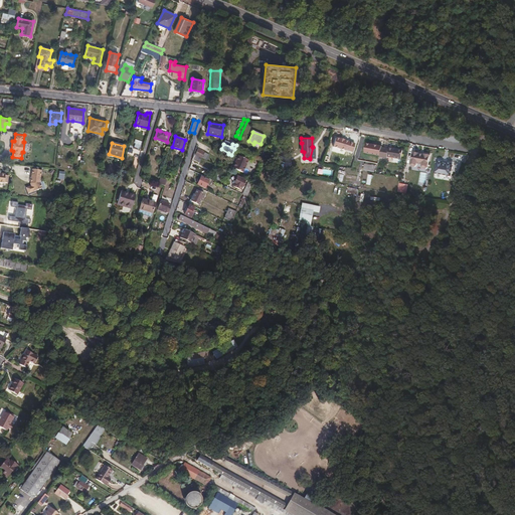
[(388,147),(387,157),(401,158),(402,148),(388,147)]
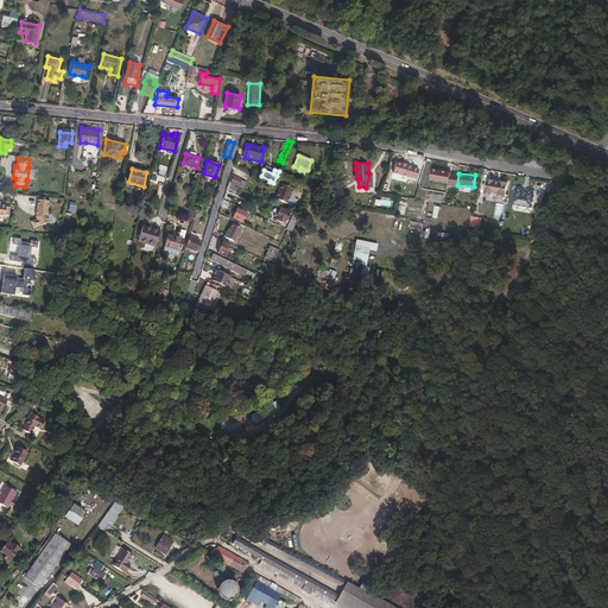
[(234,176),(230,183),(232,183),(238,187),(239,187),(242,179),(234,176)]
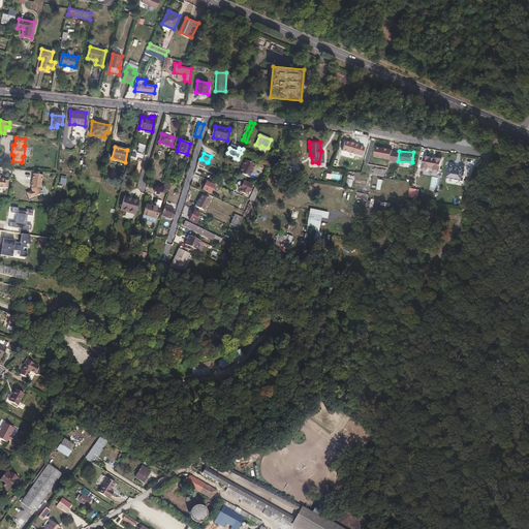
[(439,173),(442,157),(424,155),(421,169),(428,170),(428,167),(433,167),(432,172),(439,173)]
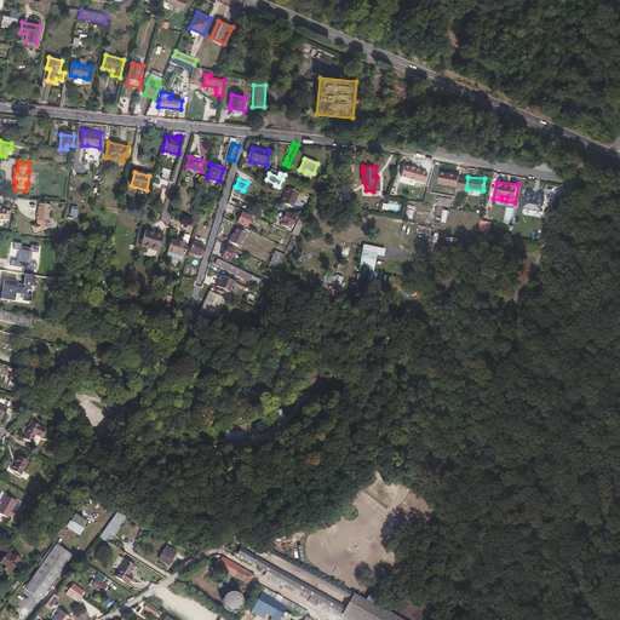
[(412,191),(413,187),(397,183),(395,193),(402,195),(403,189),(412,191)]
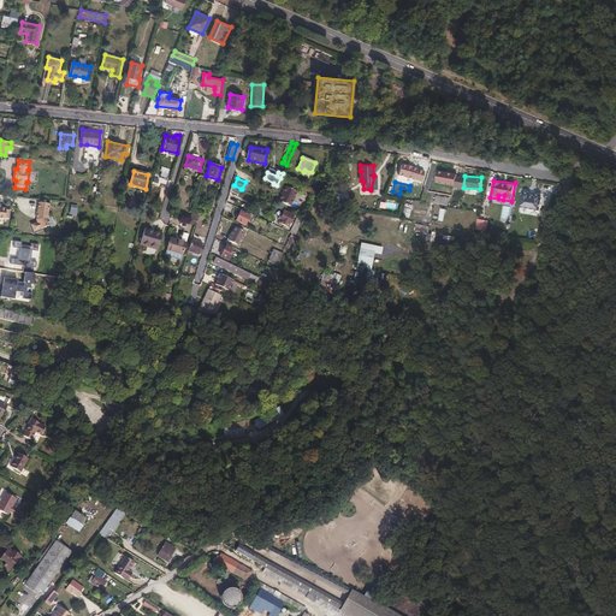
[(232,184),(230,191),(238,195),(242,189),(241,189),(235,185),(234,185),(232,184)]
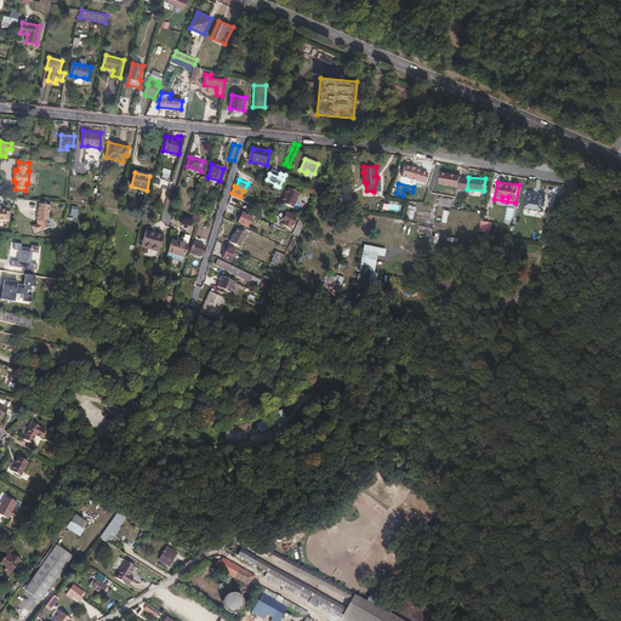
[(288,188),(281,203),(292,208),(300,193),(288,188)]
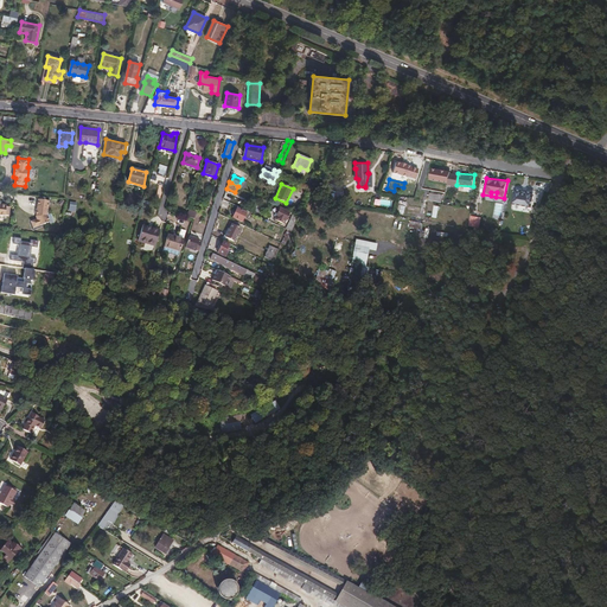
[(296,191),(307,196),(310,191),(307,190),(299,185),(296,191)]
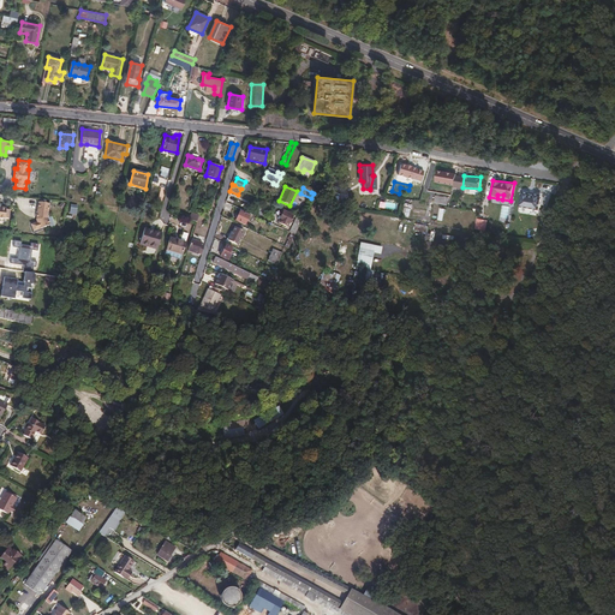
[(520,191),(518,206),(539,209),(542,195),(520,191)]
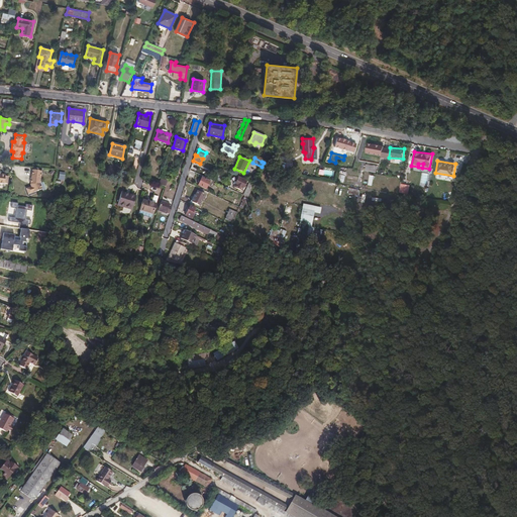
[(308,168),(282,162),(280,170),(307,176),(308,168)]
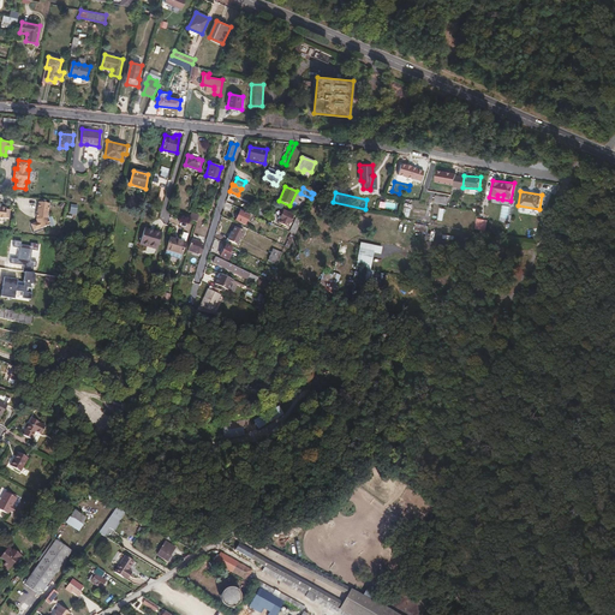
[(424,193),(422,199),(431,203),(433,199),(427,197),(427,195),(424,193)]
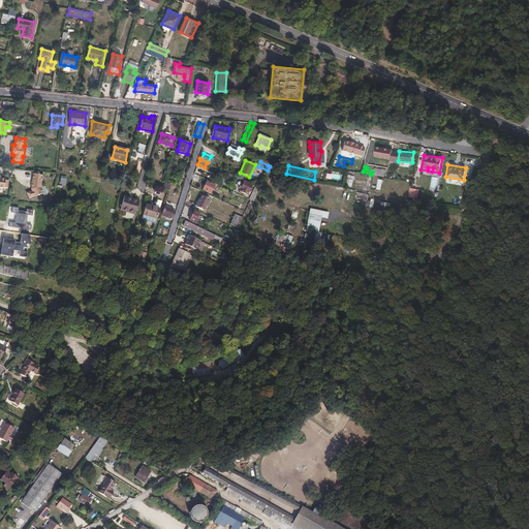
[(375,168),(374,174),(391,177),(392,168),(386,167),(386,170),(375,168)]
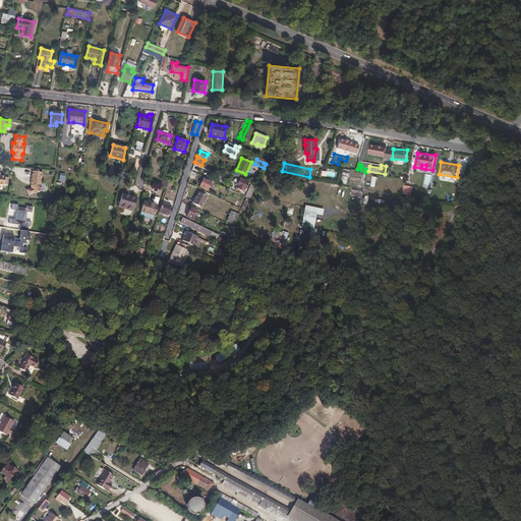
[(33,187),(27,189),(30,195),(43,190),(41,184),(43,172),(34,171),(31,185),(33,187)]
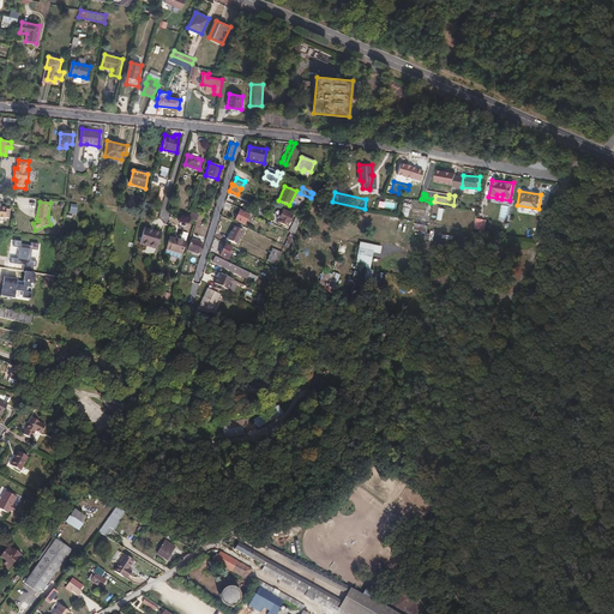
[(401,218),(404,218),(405,216),(408,217),(410,209),(403,206),(401,218)]
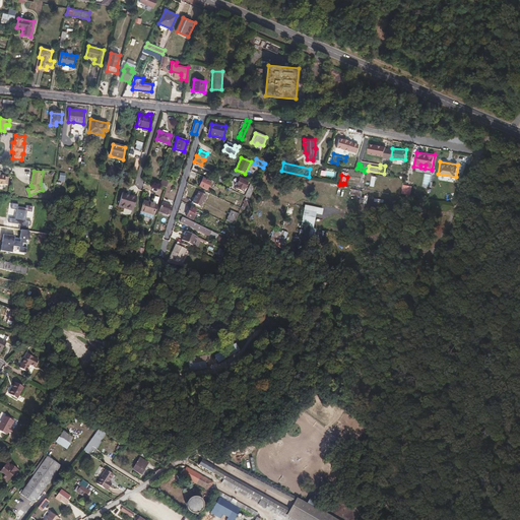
[(211,181),(203,178),(199,186),(207,190),(211,181)]
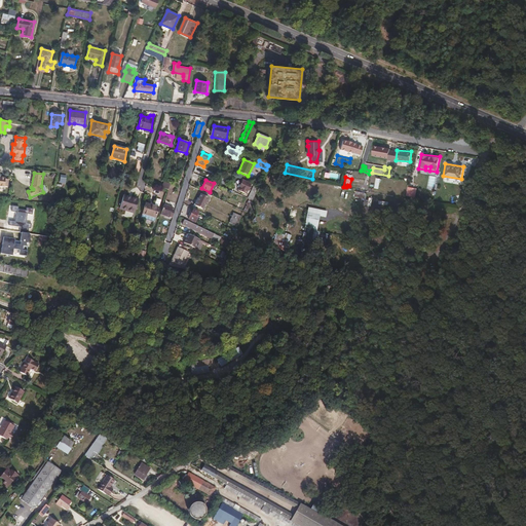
[(251,184),(243,180),(238,190),(247,194),(251,184)]
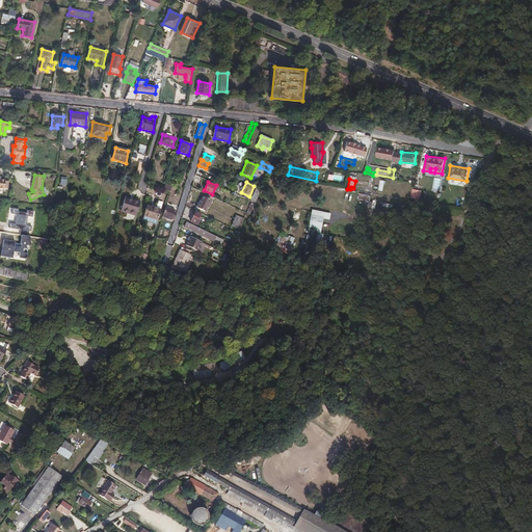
[(258,187),(251,201),(256,203),(262,189),(259,188),(258,187)]
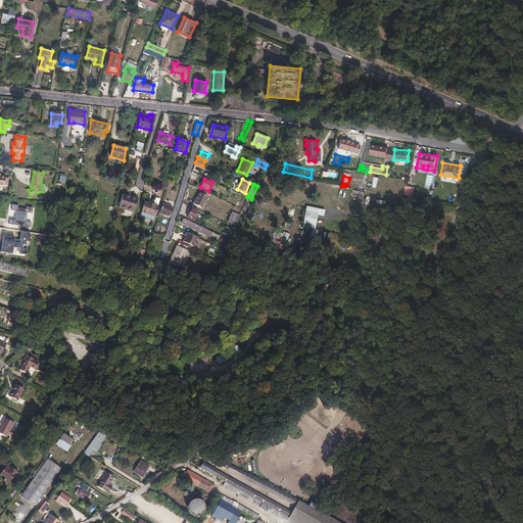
[(405,186),(405,195),(414,195),(414,186),(405,186)]
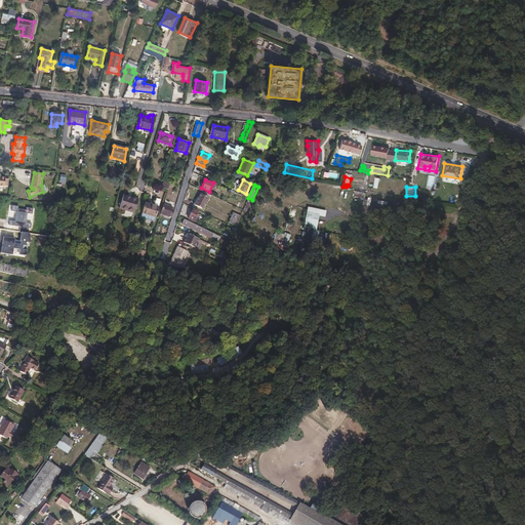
[(198,197),(195,204),(202,208),(208,197),(200,193),(198,197)]
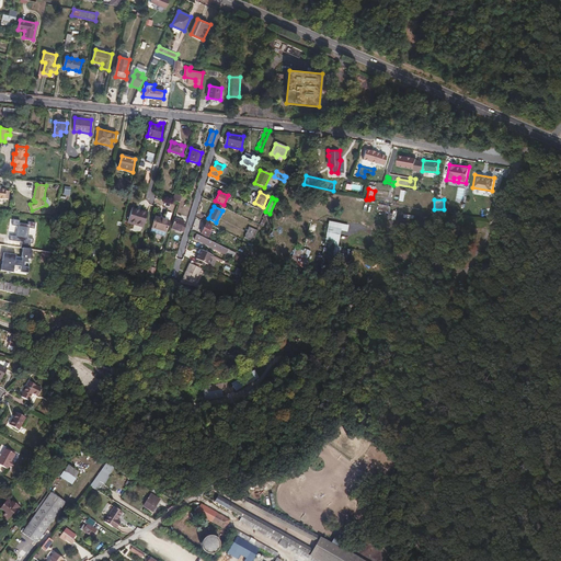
[(144,227),(148,213),(133,208),(128,222),(144,227)]
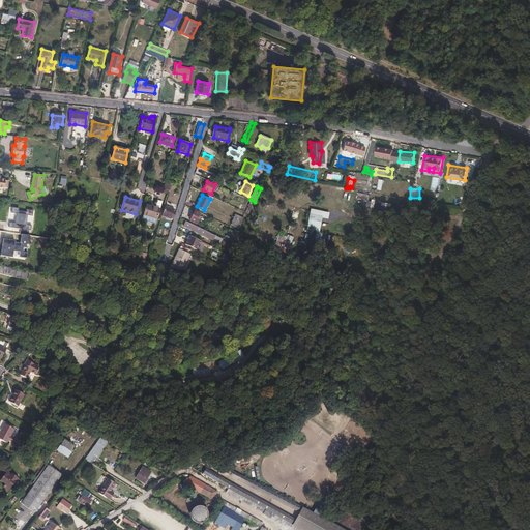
[(251,200),(245,212),(249,214),(255,202),(251,200)]
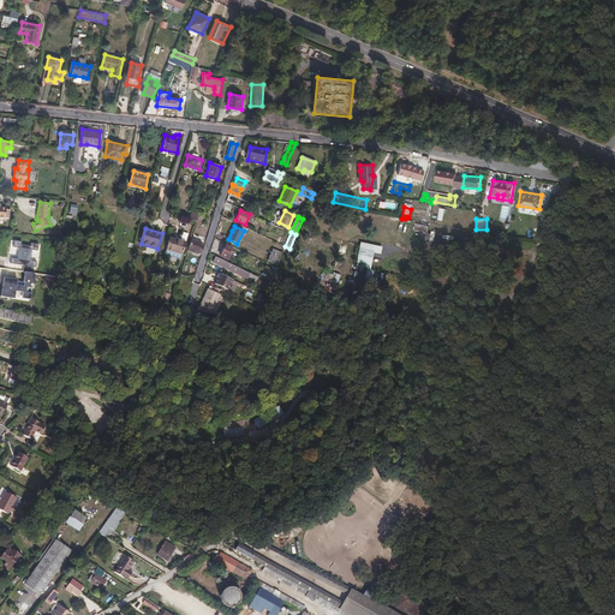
[(167,250),(183,254),(186,242),(171,238),(167,250)]
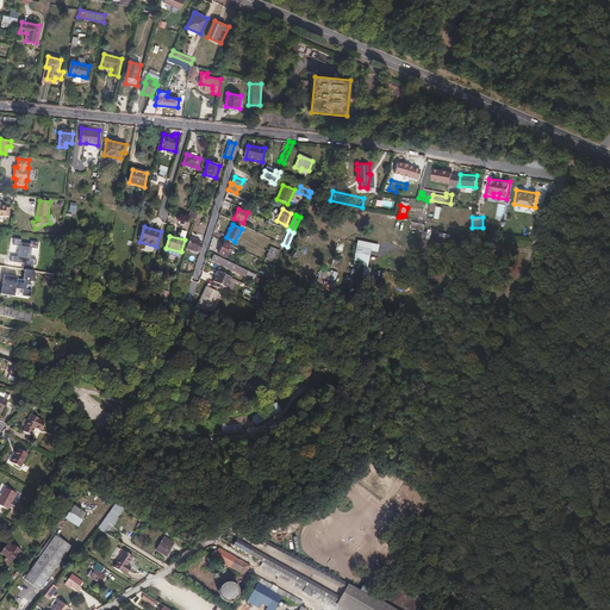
[(191,237),(186,249),(197,251),(197,250),(200,242),(200,240),(191,237)]
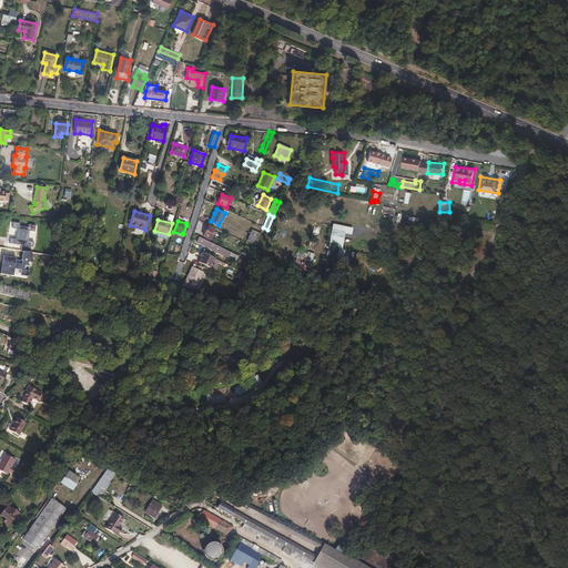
[(332,223),(327,246),(342,249),(344,233),(351,234),(353,227),(332,223)]
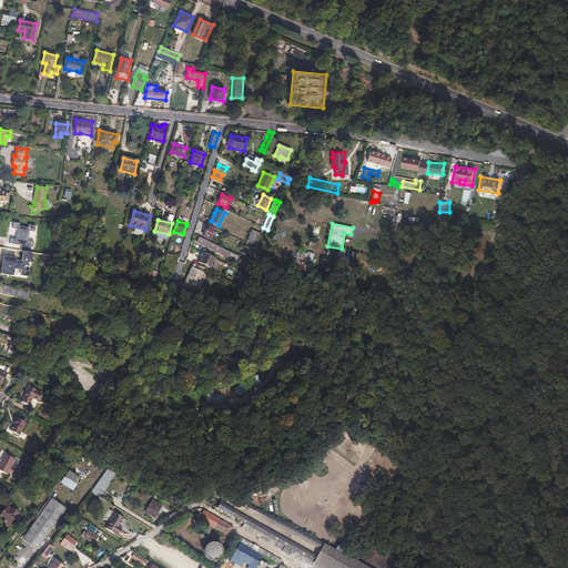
[(214,229),(209,226),(203,236),(211,240),(213,234),(212,233),(214,229)]
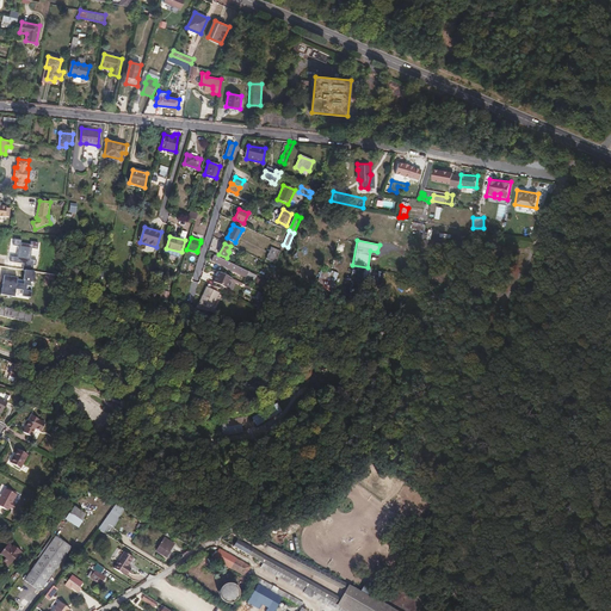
[(276,257),(278,251),(272,247),(266,259),(275,263),(278,257),(276,257)]
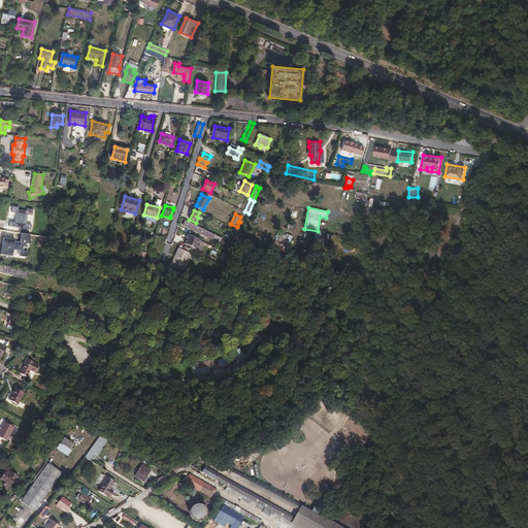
[(222,243),(224,238),(186,220),(183,225),(222,243)]
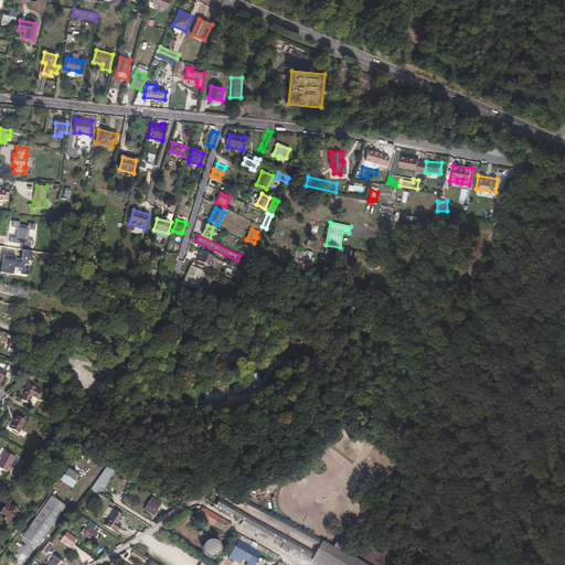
[(214,257),(202,252),(198,260),(199,260),(209,266),(210,266),(214,257)]
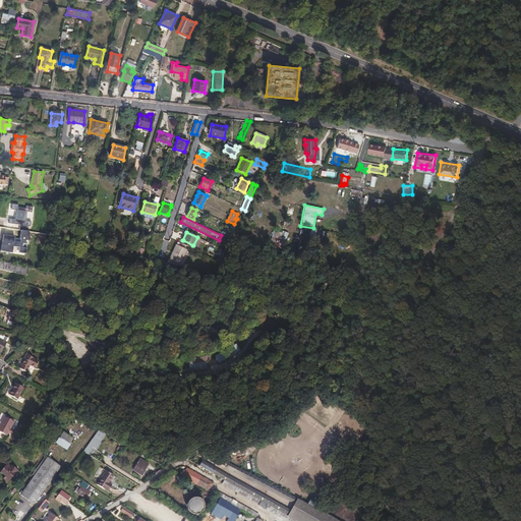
[(161,241),(154,239),(152,245),(159,247),(161,241)]
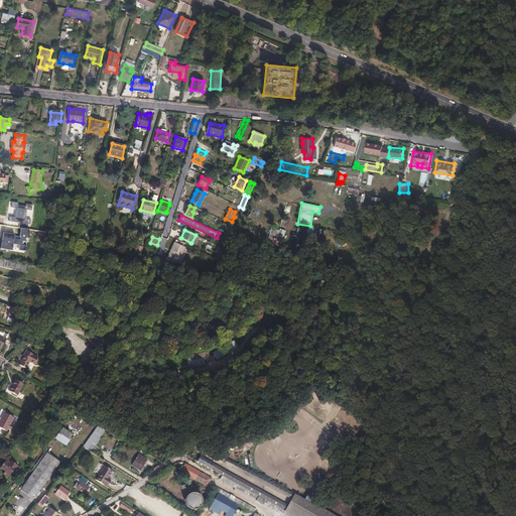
[(175,242),(166,260),(177,263),(177,261),(184,247),(175,242)]
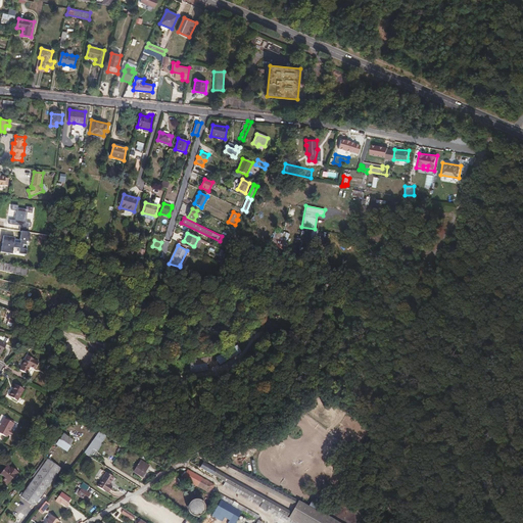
[(21,268),(21,267),(0,262),(0,270),(26,276),(28,269),(21,268)]
